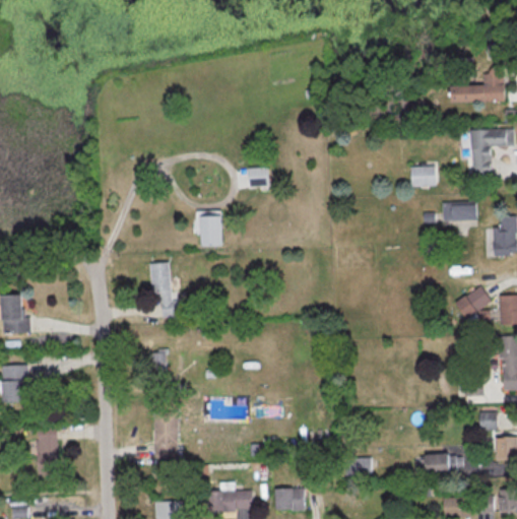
[(504,56),(503,45),(491,45),(492,57),(504,56)]
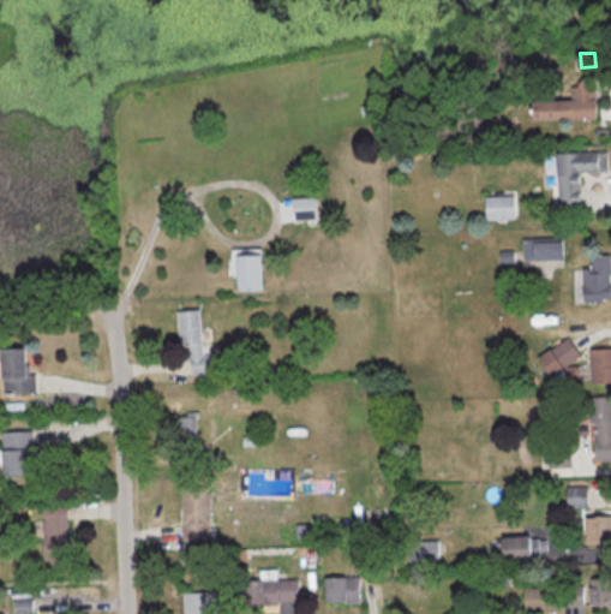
[(597,120),(597,78),(574,78),(574,101),(534,101),(534,120),(597,120)]
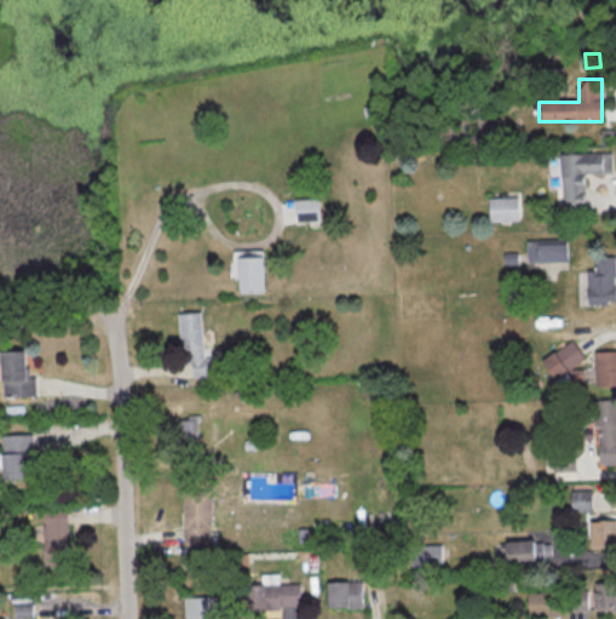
[(587,176),(611,175),(611,154),(546,155),(547,188),(558,188),(558,210),(588,210),(587,176)]
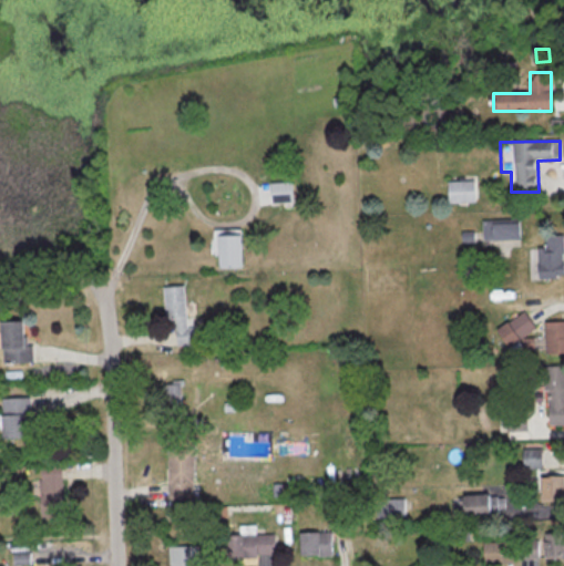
[(448,203),(475,203),(475,182),(448,182),(448,203)]
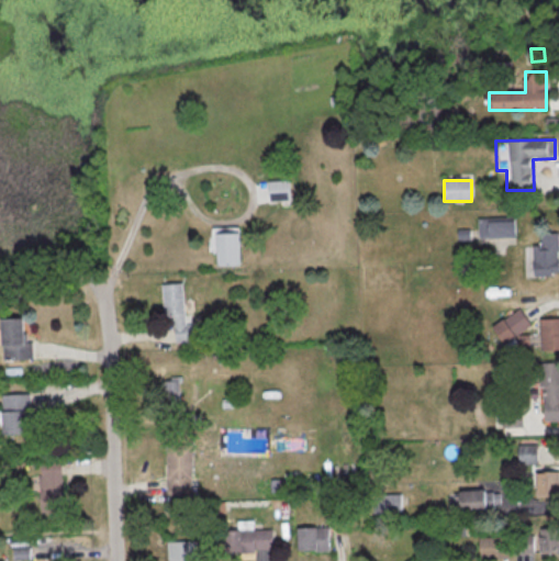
[(288,181),(267,181),(267,201),(288,201),(288,181)]
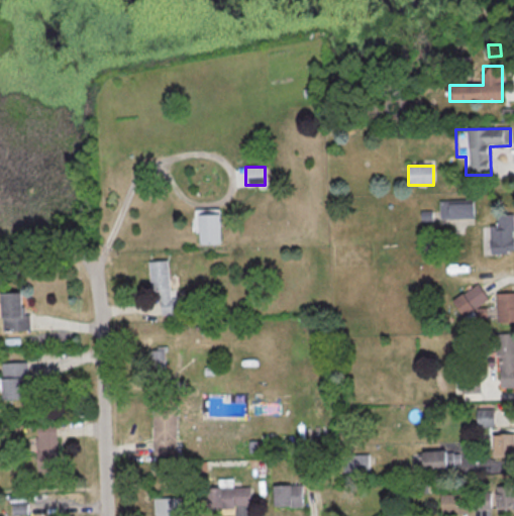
[(475,220),(475,203),(438,203),(438,220),(475,220)]
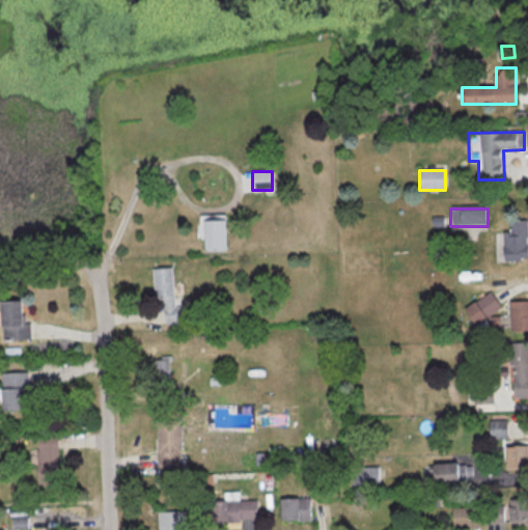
[(225,252),(225,217),(202,217),(203,252),(225,252)]
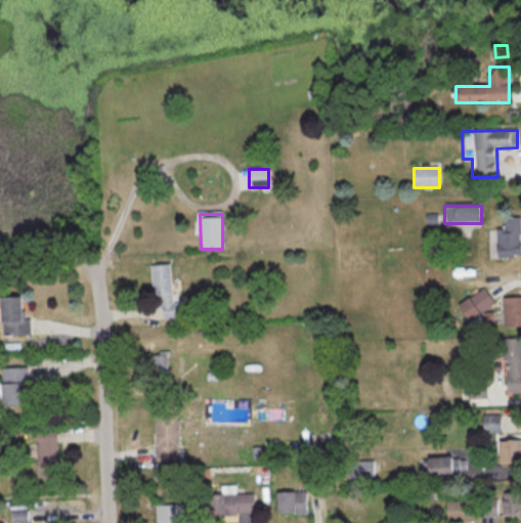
[(520,256),(520,242),(520,217),(500,217),(500,257),(520,256)]
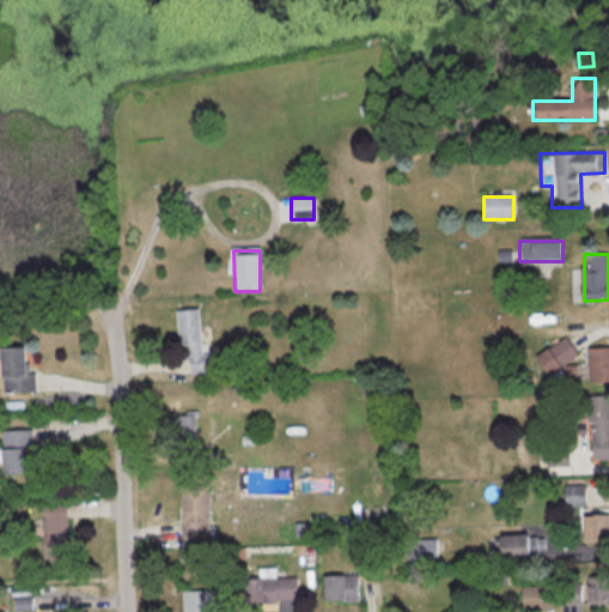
[(203,374),(201,310),(181,311),(183,375),(203,374)]
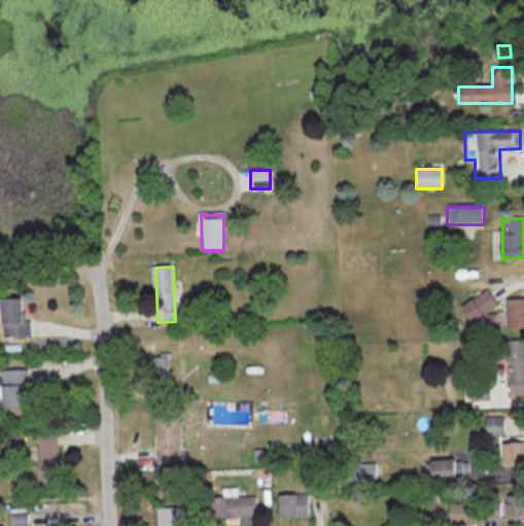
[(507,329),(523,328),(523,299),(507,299),(507,329)]
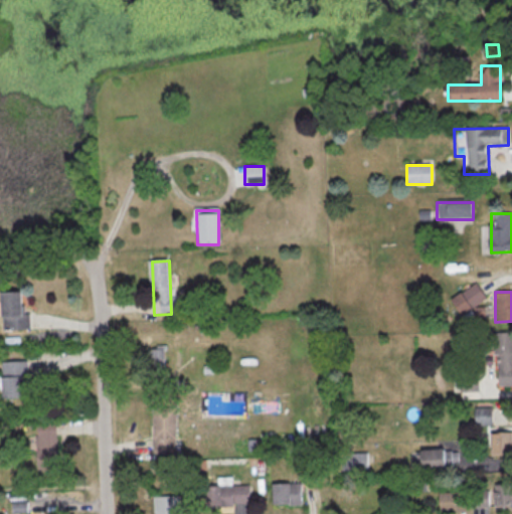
[(3,293),(3,330),(30,330),(30,312),(26,312),(26,293),(3,293)]
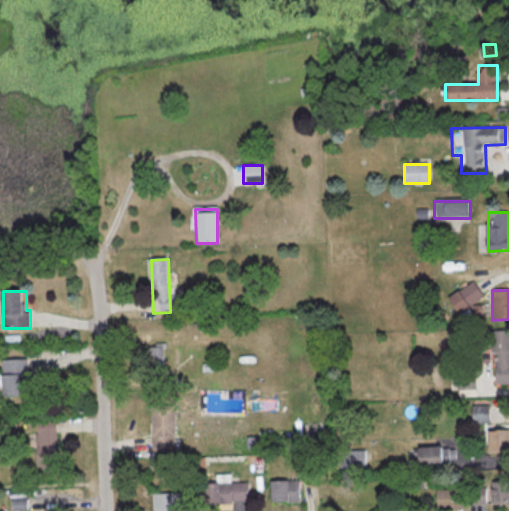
[(508,330),(491,331),(492,385),(508,384),(508,330)]
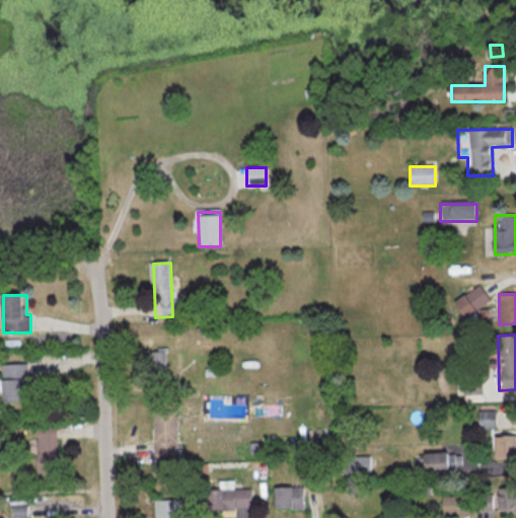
[(26,401),(26,364),(2,364),(2,401),(26,401)]
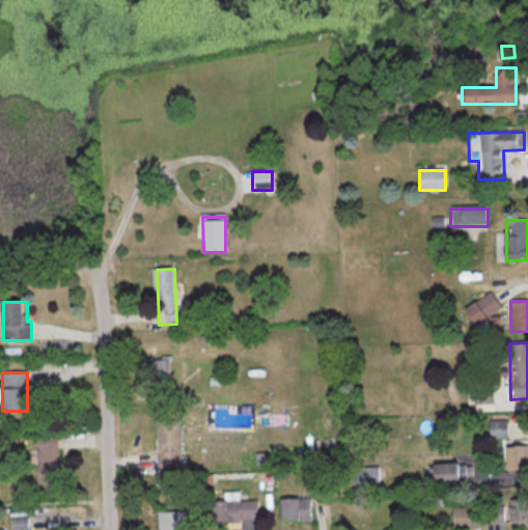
[(181,421),(158,421),(158,466),(181,466),(181,421)]
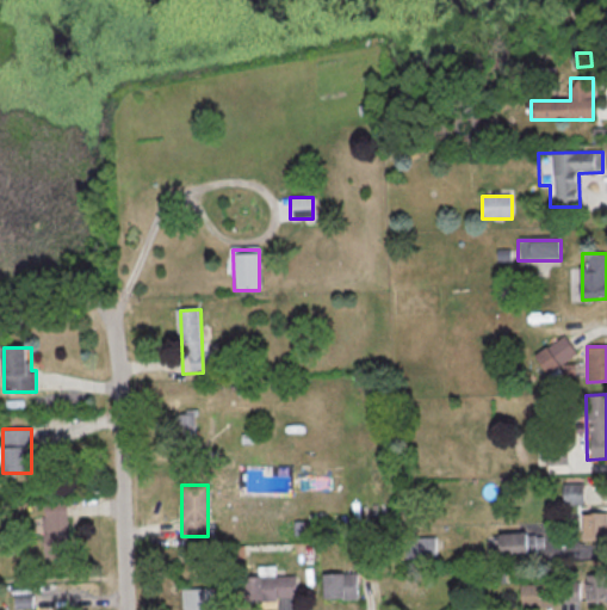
[(582,505),(582,485),(564,485),(564,505),(582,505)]
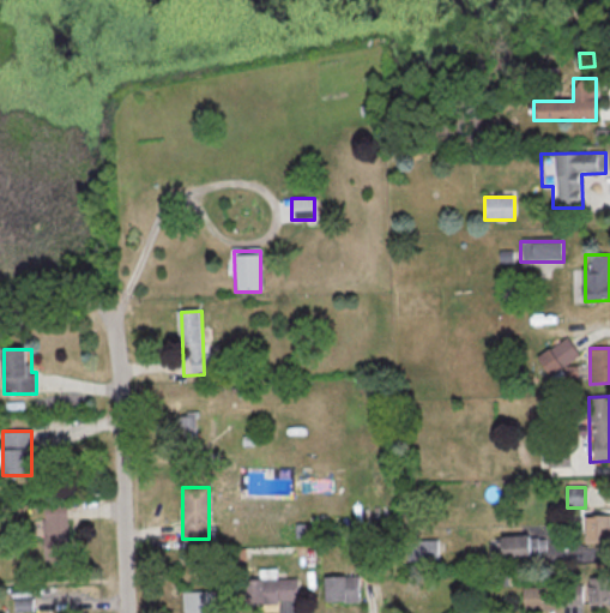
[(43,560),(67,560),(67,504),(43,504),(43,560)]
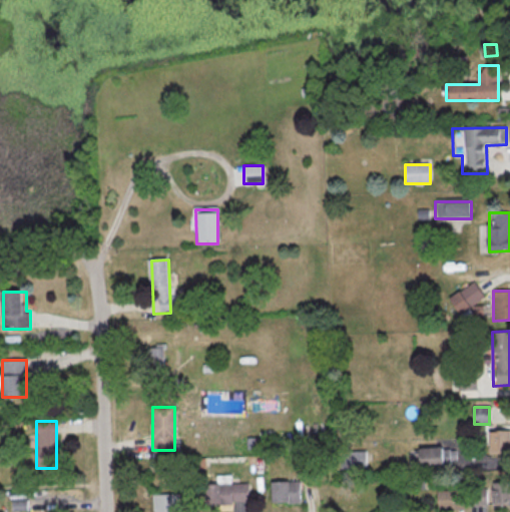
[(509,454),(509,431),(490,431),(490,454),(509,454)]
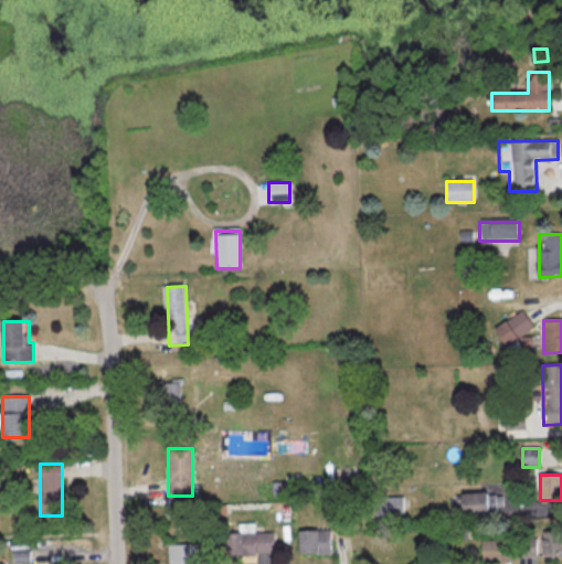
[(462,515),(491,515),(491,493),(462,493),(462,515)]
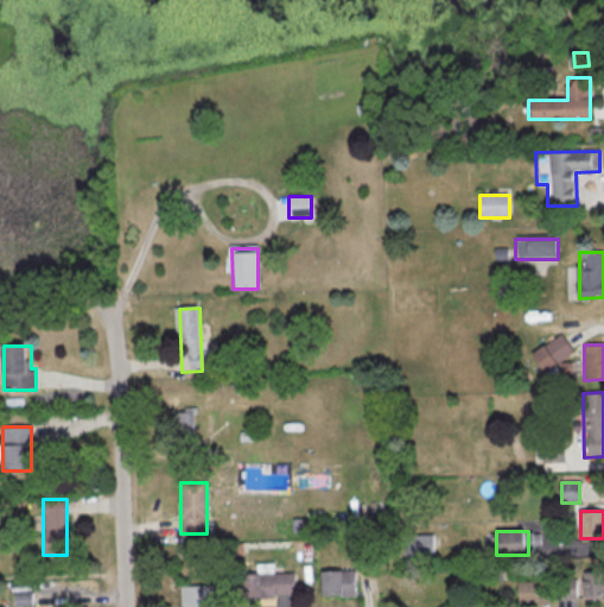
[(355,596),(355,571),(320,571),(320,596),(355,596)]
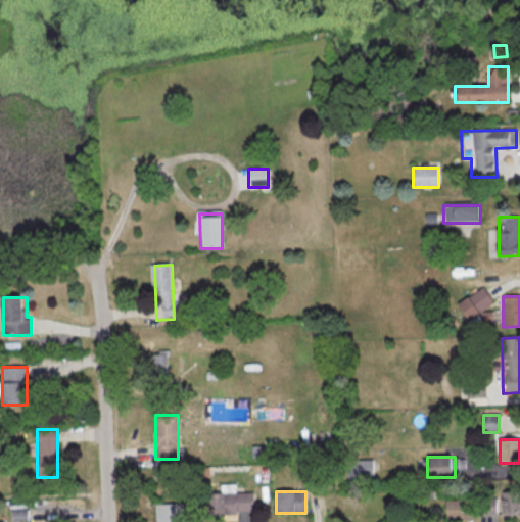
[(519,517),(519,492),(502,492),(502,517),(519,517)]
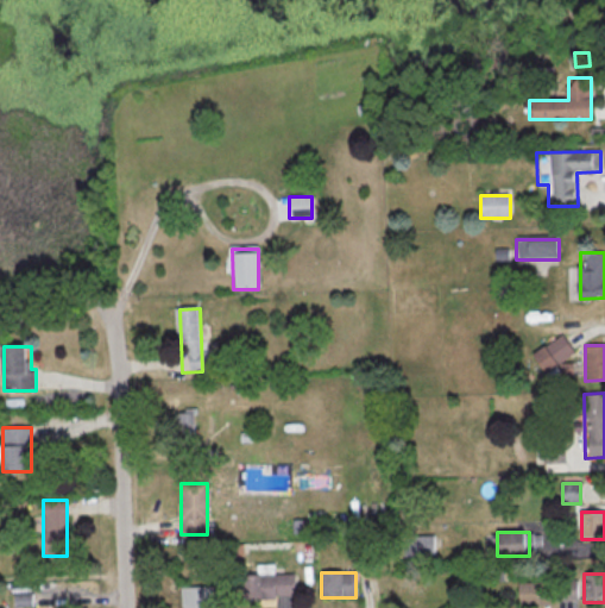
[(240,575),(240,599),(294,599),(294,575),(240,575)]
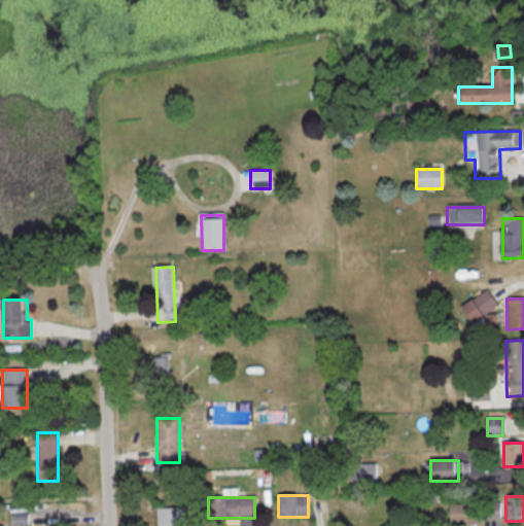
[(499,520),(499,502),(485,502),(485,520),(499,520)]
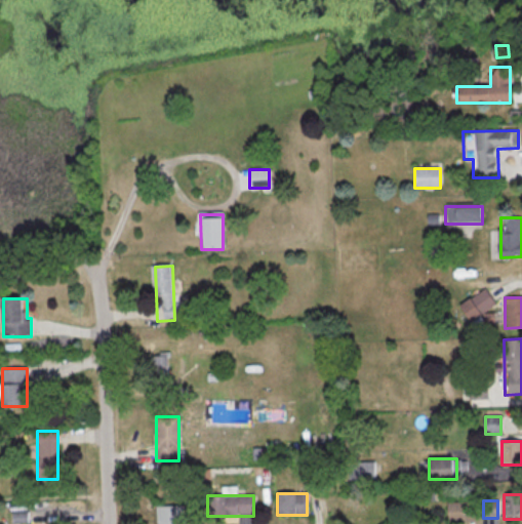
[(447,502),(447,523),(475,523),(475,502),(447,502)]
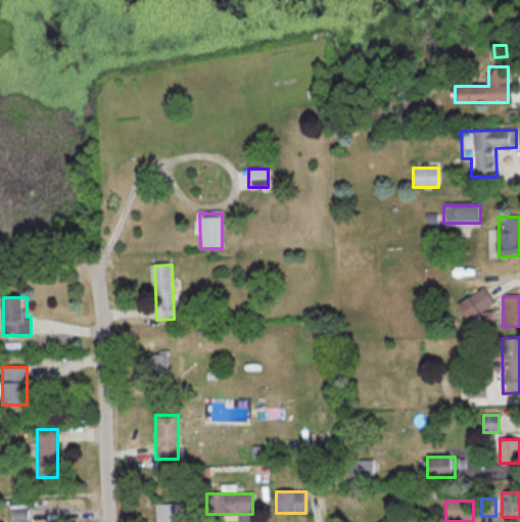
[(182,521),(182,505),(153,505),(153,521),(182,521)]
